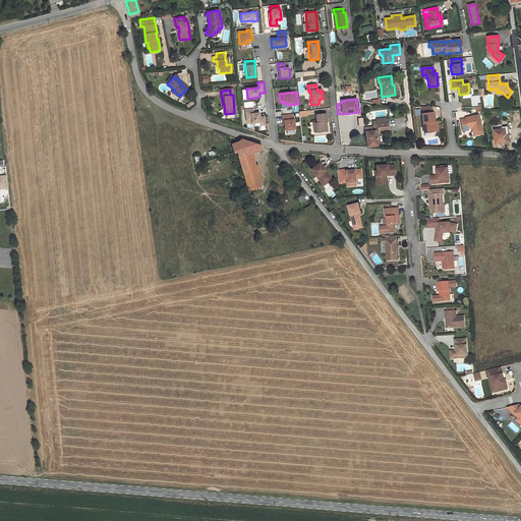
[(253,114),(252,109),(245,109),(246,120),(251,120),(251,123),(259,122),(259,125),(265,125),(264,117),(259,117),(258,113),(253,114)]
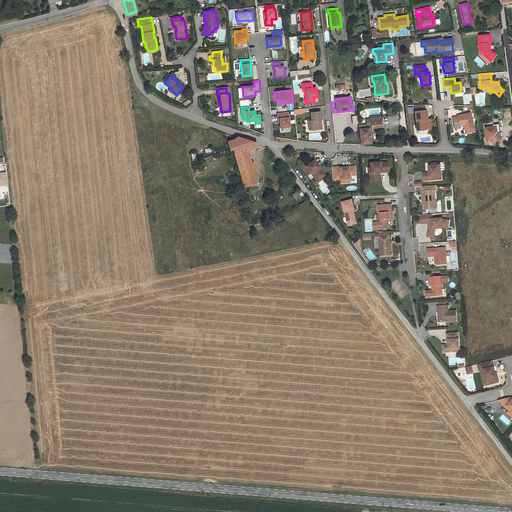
[(415,112),(414,112),(417,131),(428,129),(427,120),(426,110),(425,110),(415,112)]
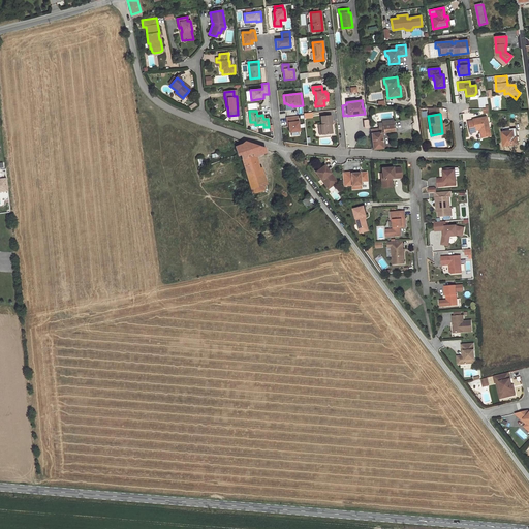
[(288,126),(289,132),(300,131),(298,116),(286,117),(287,123),(288,123),(288,126)]
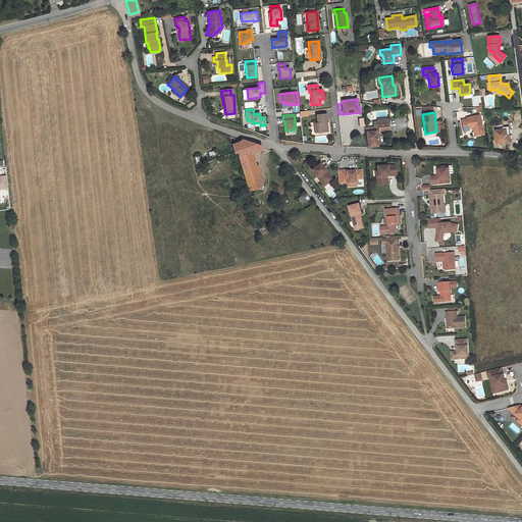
[(326,114),(316,115),(317,123),(316,123),(317,133),(327,132),(326,122),(327,122),(326,114)]
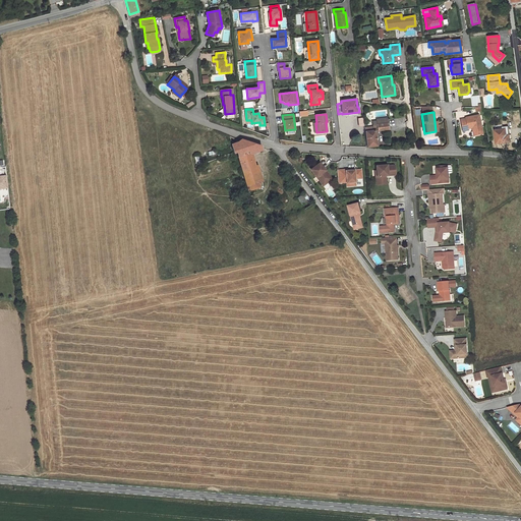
[(473,127),(475,135),(482,133),(478,115),(465,117),(465,118),(460,119),(462,131),(468,130),(467,128),(471,127),(473,127)]
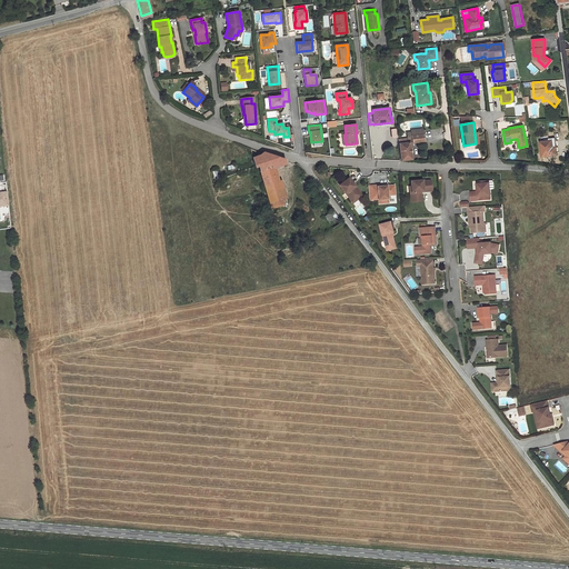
[(411,136),(423,135),(422,129),(411,130),(411,132),(407,133),(408,138),(411,138),(411,136)]
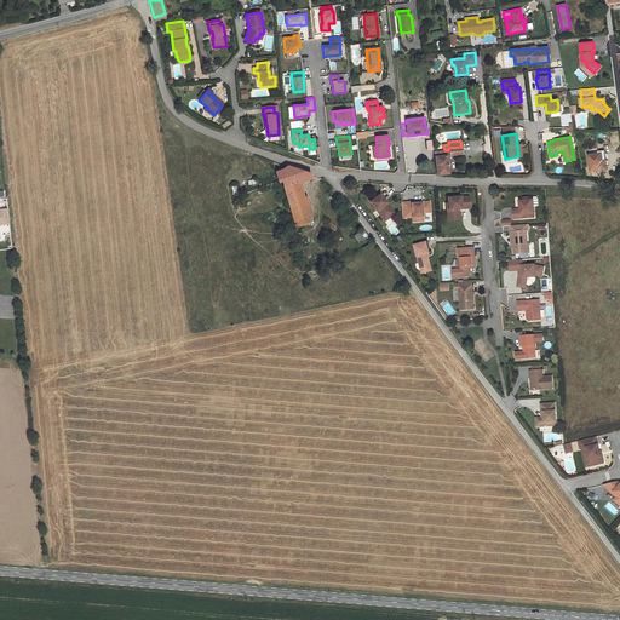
[(437,174),(448,173),(447,156),(463,154),(461,147),(448,148),(448,150),(445,150),(435,151),(437,174)]
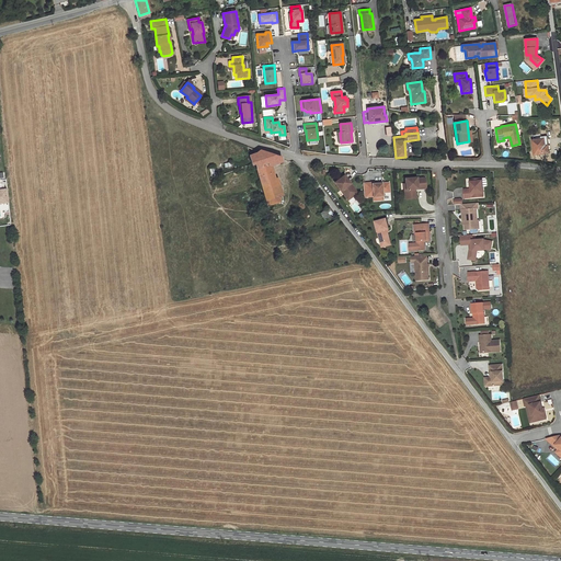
[(541,139),(533,140),(535,156),(549,153),(548,146),(546,146),(545,137),(541,137),(541,139)]
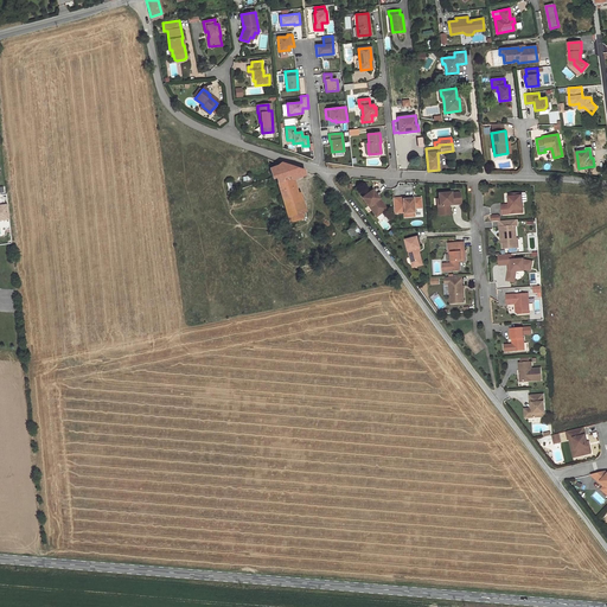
[(302,211),(293,179),(306,174),(307,172),(304,170),(281,163),(269,168),(272,178),(276,177),(288,216),(302,211)]
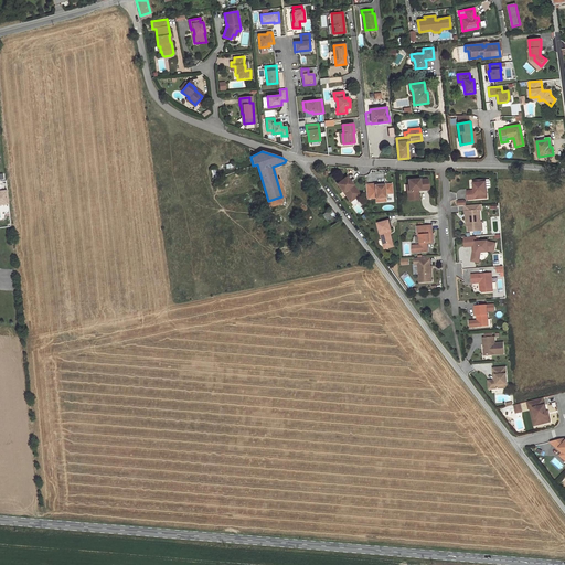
[(351,185),(353,184),(347,177),(337,183),(350,202),(359,195),(351,185)]
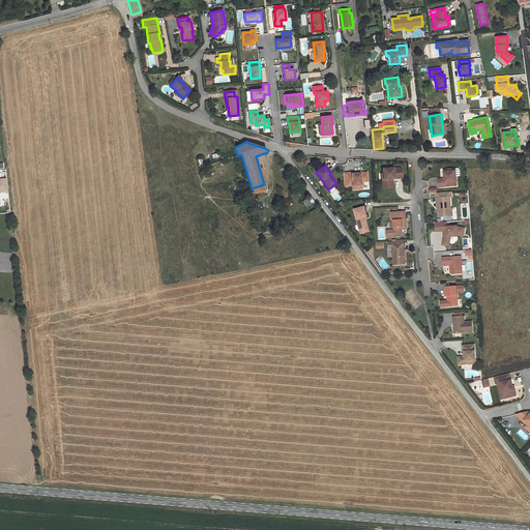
[(383,187),(392,186),(392,181),(391,181),(391,178),(392,178),(403,177),(402,168),(393,169),(393,168),(383,169),(383,174),(383,179),(382,179),(383,187)]
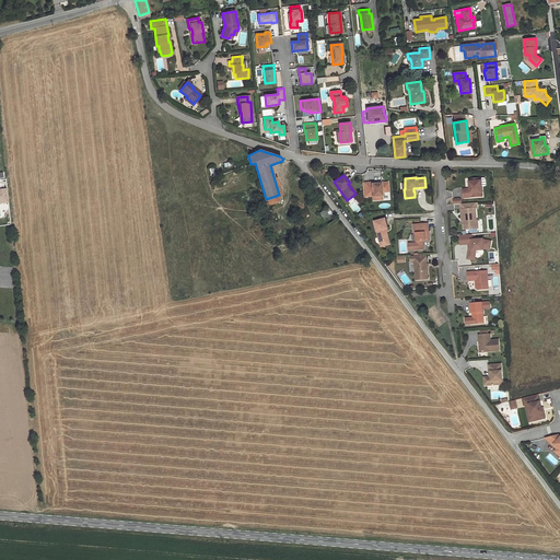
[(482,196),(481,178),(471,178),(469,181),(470,186),(471,187),(473,189),(470,189),(463,189),(464,198),(482,196)]
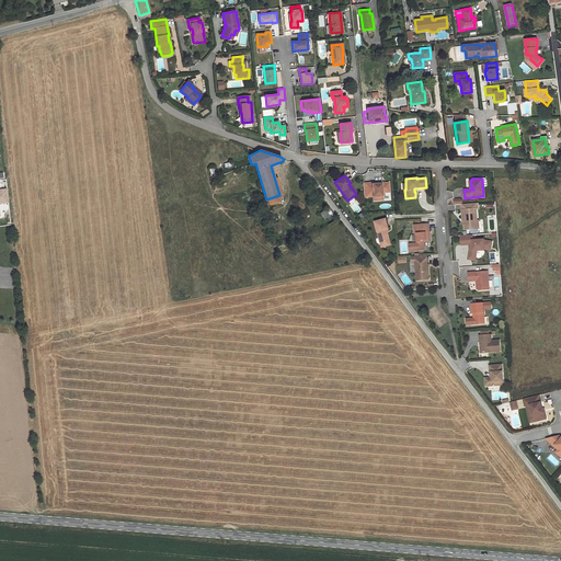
[(377,183),(363,184),(364,197),(373,196),(374,201),(378,201),(378,196),(382,196),(382,193),(389,192),(389,183),(381,183),(377,183)]
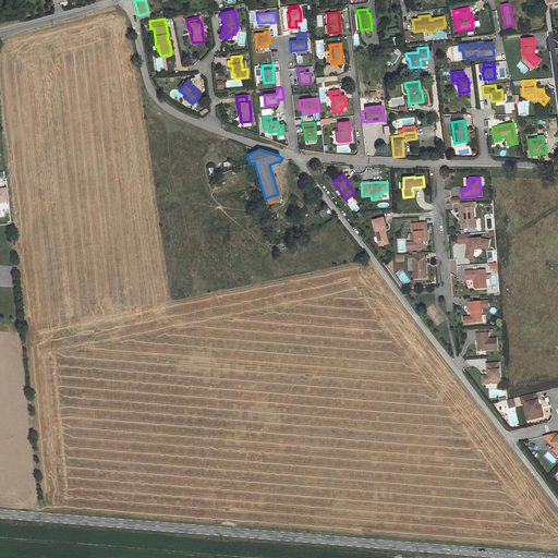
[(465,208),(459,208),(460,214),(461,214),(462,223),(462,229),(475,228),(474,219),(474,208),(475,207),(475,202),(465,203),(465,208)]
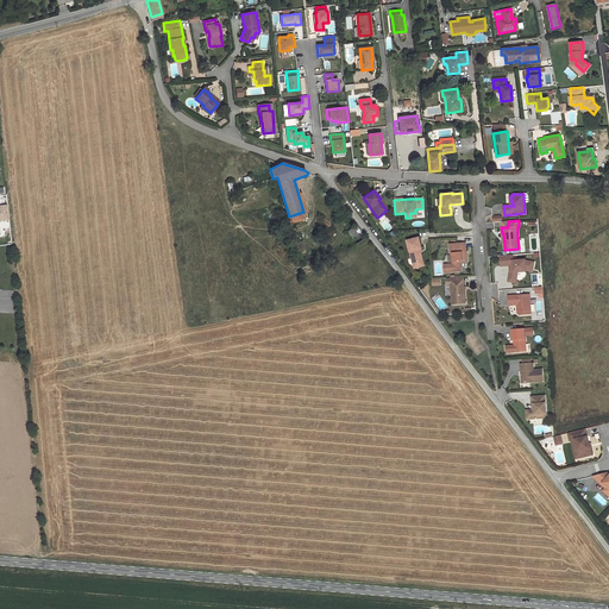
[(362,233),(358,226),(349,233),(352,240),(362,233)]
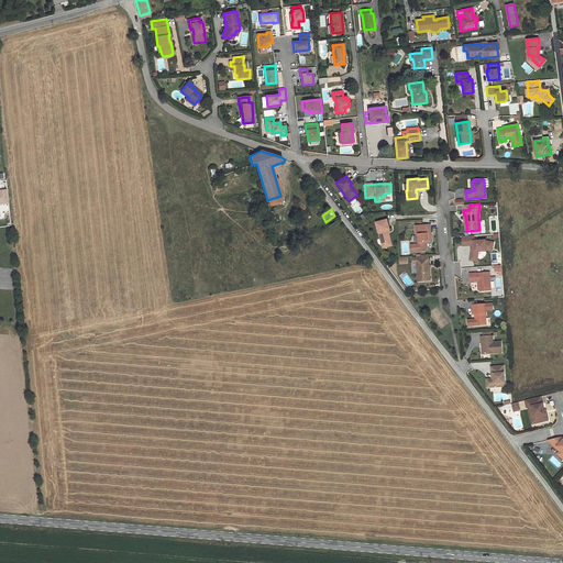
[(387,219),(376,222),(382,243),(385,242),(386,247),(393,245),(388,230),(390,230),(387,219)]
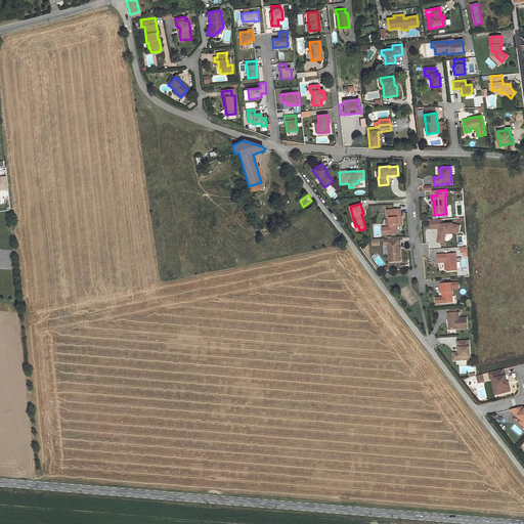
[(382,228),(383,234),(397,233),(396,225),(401,225),(401,220),(400,220),(400,219),(401,219),(400,209),(387,210),(388,219),(389,218),(389,219),(390,225),(390,227),(382,228)]
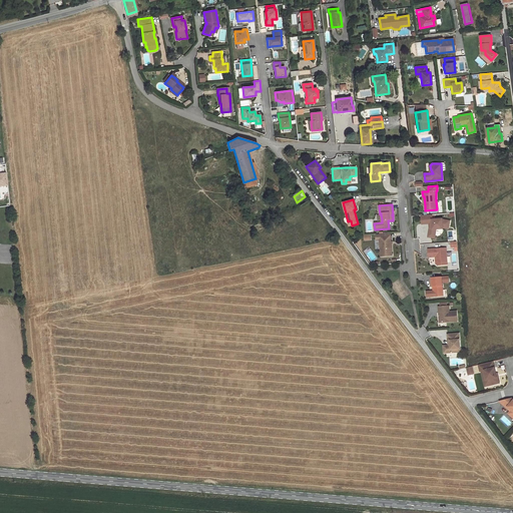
[(432,219),(432,214),(422,215),(422,223),(430,223),(430,228),(429,234),(429,235),(430,236),(431,237),(432,237),(434,236),(435,235),(436,233),(435,228),(444,227),(449,228),(450,221),(443,219),(443,218),(432,219)]
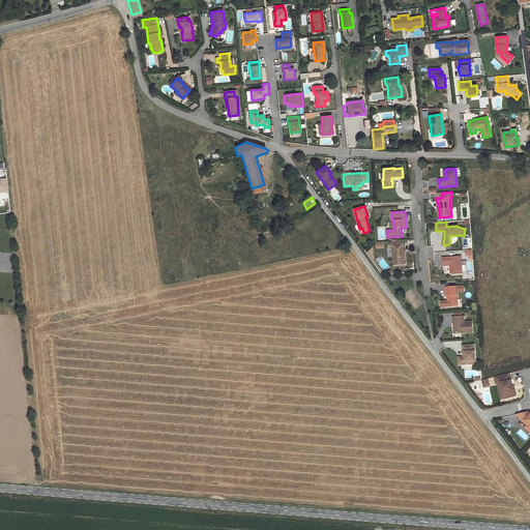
[(392,242),(388,242),(388,247),(392,246),(393,265),(405,264),(404,241),(395,241),(392,242)]
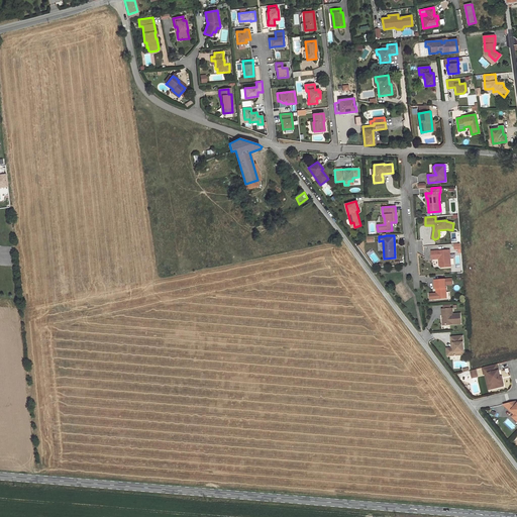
[(449,250),(431,251),(432,260),(439,259),(439,266),(441,268),(450,267),(449,250)]
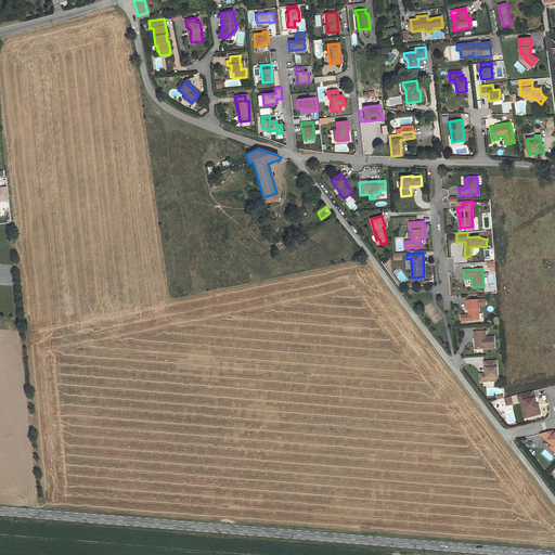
[(478,300),(467,300),(467,310),(469,310),(469,314),(462,315),(462,322),(479,320),(478,300)]
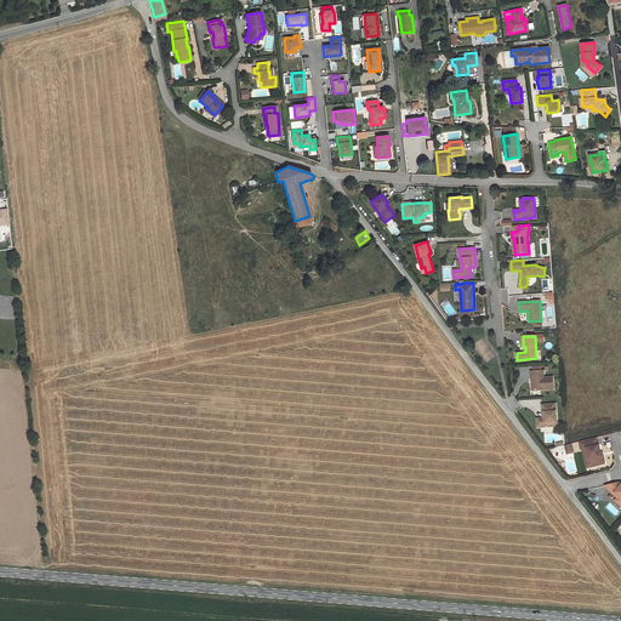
[(534,371),(531,371),(533,385),(535,385),(535,389),(553,388),(553,376),(543,377),(543,370),(541,370),(534,371)]
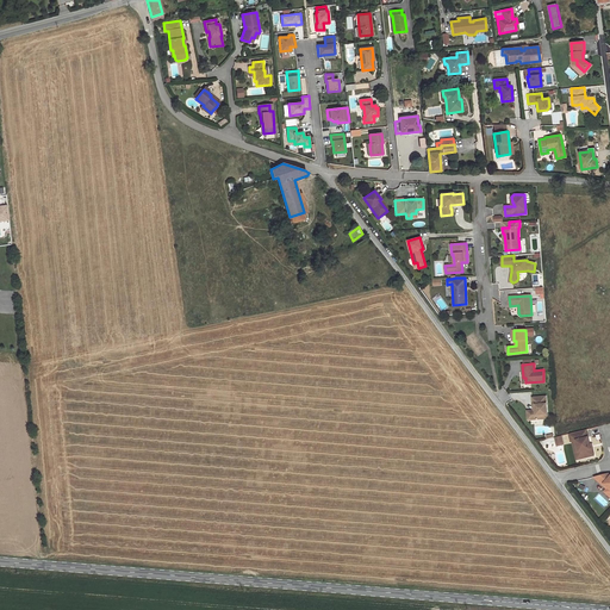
[(530,410),(530,419),(547,418),(546,396),(531,397),(533,405),(535,405),(535,410),(533,410),(530,410)]
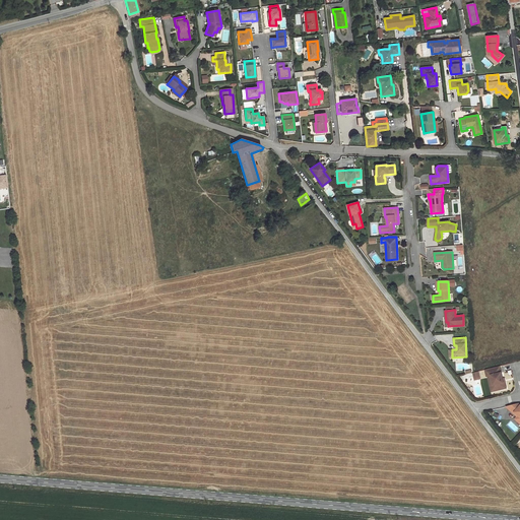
[(500,367),(485,370),(486,377),(488,376),(492,376),(496,391),(507,388),(505,382),(504,382),(503,379),(500,367)]
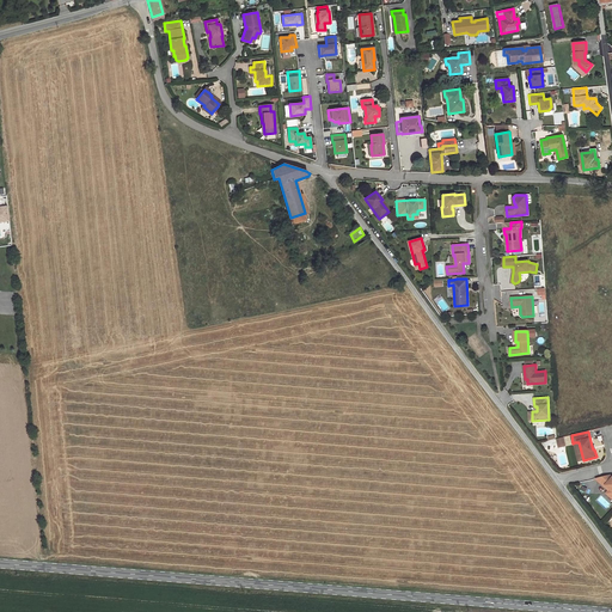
[(611,476),(611,475),(600,477),(603,484),(606,487),(607,485),(611,489),(611,476)]
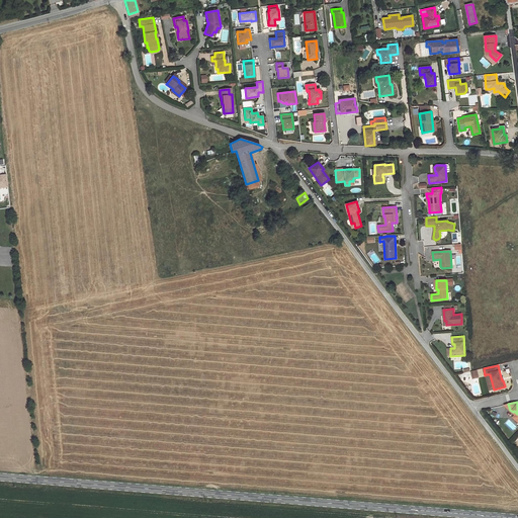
All buildings are outlined.
